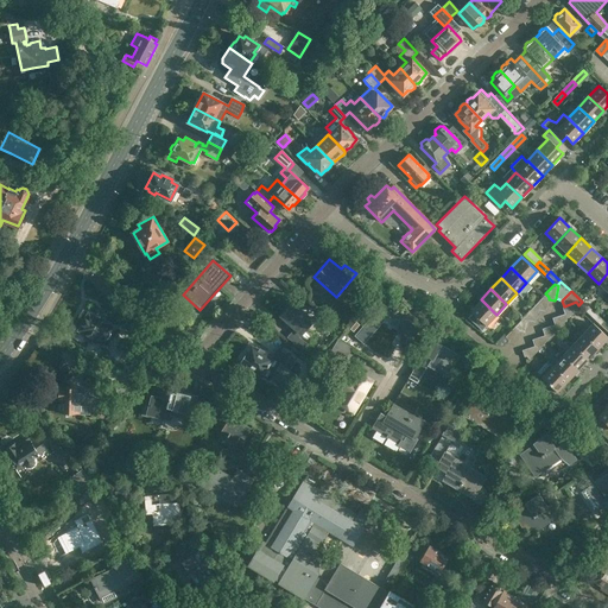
[(549,299),(549,297),(545,293),(536,304),(539,306),(538,310),(545,312),(549,299)]
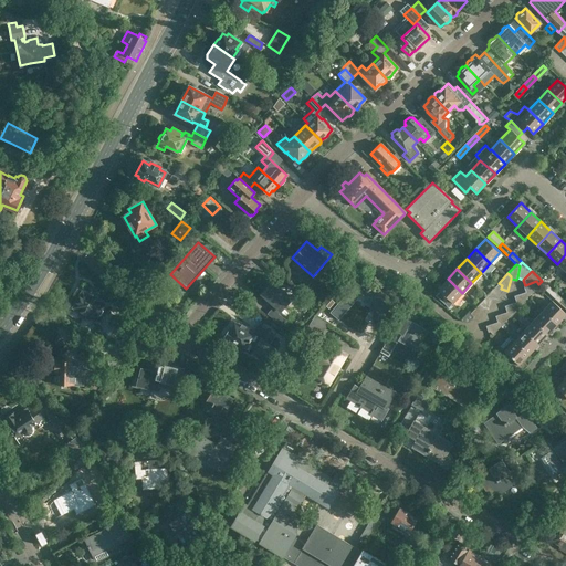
[(462,293),(448,279),(438,290),(452,303),(462,293)]
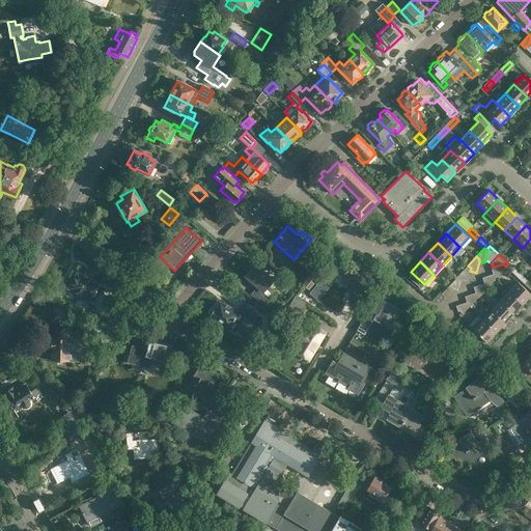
[(256,262),(255,263),(245,275),(258,287),(251,295),(263,305),(268,300),(261,294),(269,286),(275,279),(256,262)]
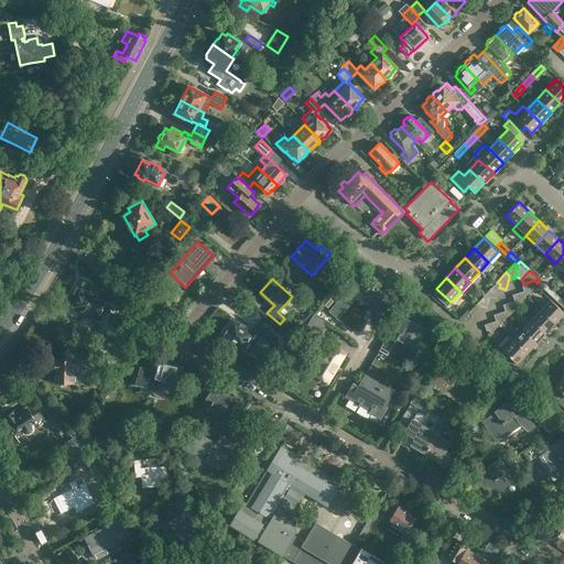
[(369,306),(382,314),(391,297),(381,292),(381,291),(378,289),(378,290),(359,280),(359,281),(356,280),(328,311),(337,318),(359,294),(372,301),(369,306)]
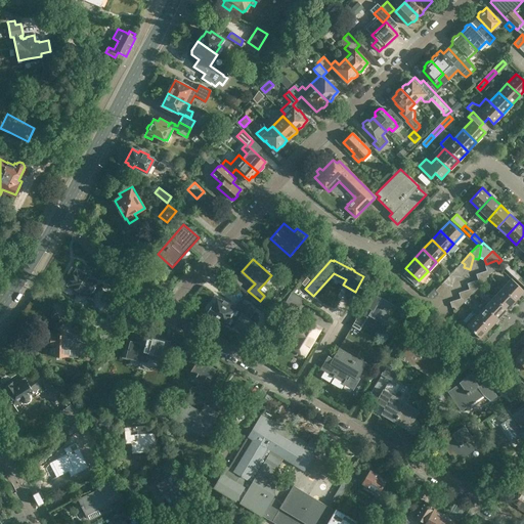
[(486,264),(484,265),(486,270),(487,270),(490,272),(499,263),(498,263),(496,260),(486,264)]
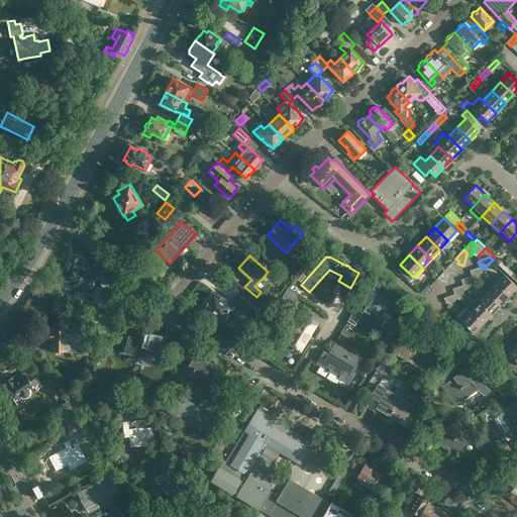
[(501,268),(504,265),(495,256),(492,260),(493,260),(501,268)]
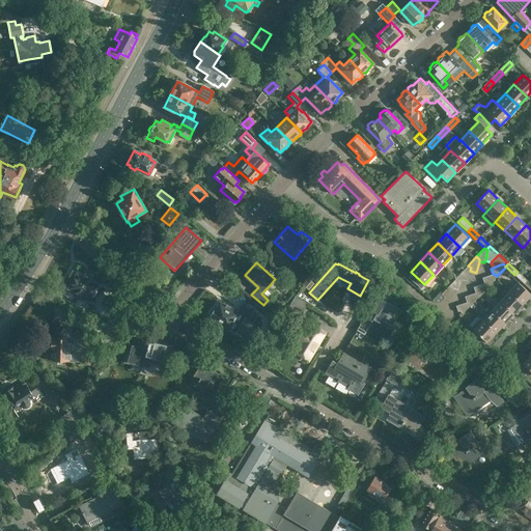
[(471,268),(468,266),(458,275),(462,278),(460,280),(467,282),(470,271),(471,268)]
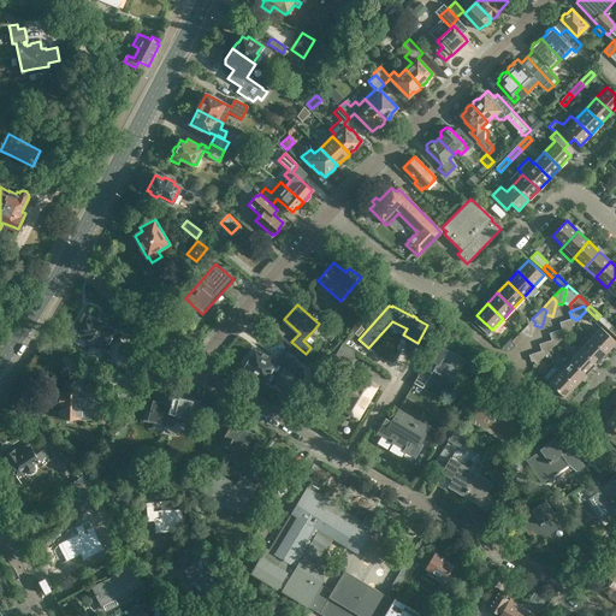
[(113,331),(90,318),(89,318),(84,315),(76,331),(81,333),(81,335),(104,348),(113,331)]
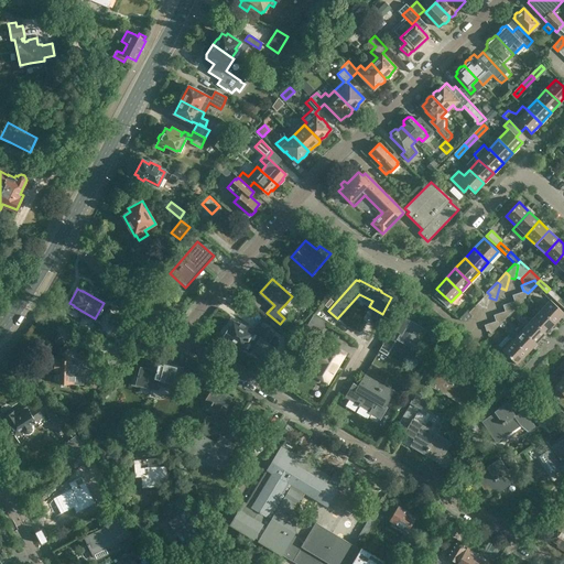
[(550,289),(546,292),(556,302),(560,299),(550,289)]
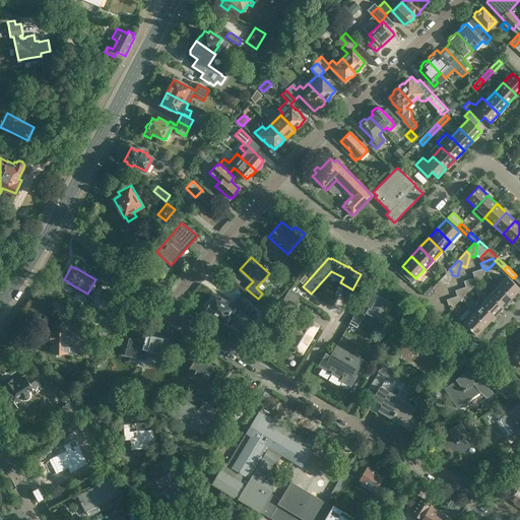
[(483,268),(482,268),(471,272),(473,277),(475,276),(478,279),(486,270),(483,268)]
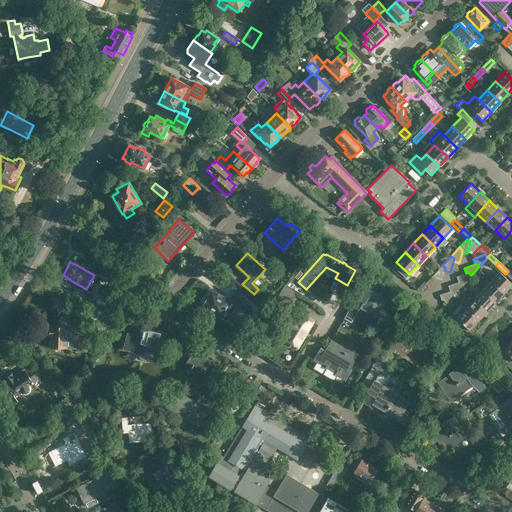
[(444,270),(445,268),(442,265),(434,274),(437,277),(436,279),(442,280),(444,270)]
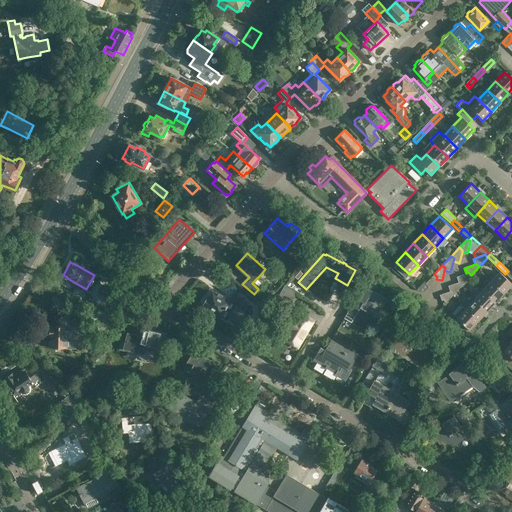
[(468,272),(466,273),(456,277),(458,282),(460,282),(463,284),(471,275),(468,272)]
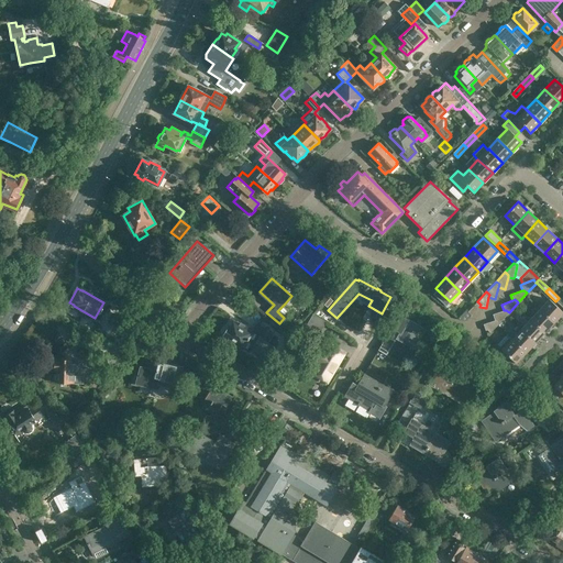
[(548,299),(539,309),(553,323),(562,312),(548,299)]
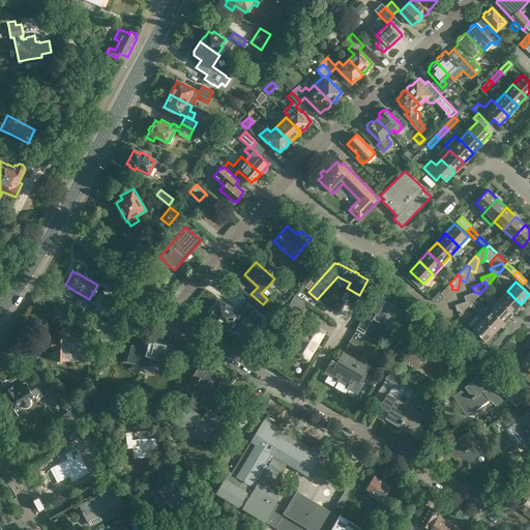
[(449,284),(440,294),(443,297),(443,298),(448,300),(451,289),(452,287),(449,284)]
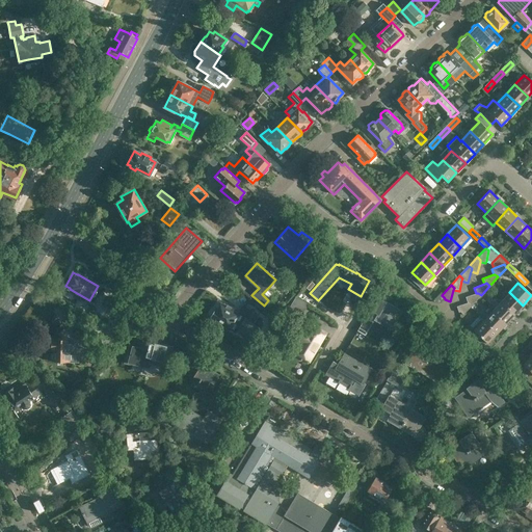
[(380,292),(357,329),(365,335),(377,314),(394,323),(401,311),(386,300),(388,296),(380,292)]
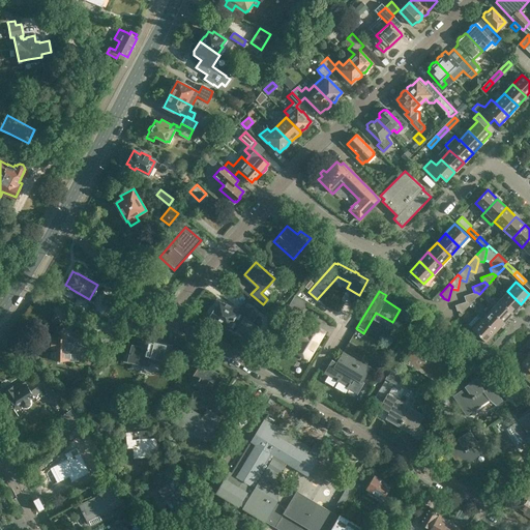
[(507,291),(498,300),(512,314),(521,304),(507,291)]
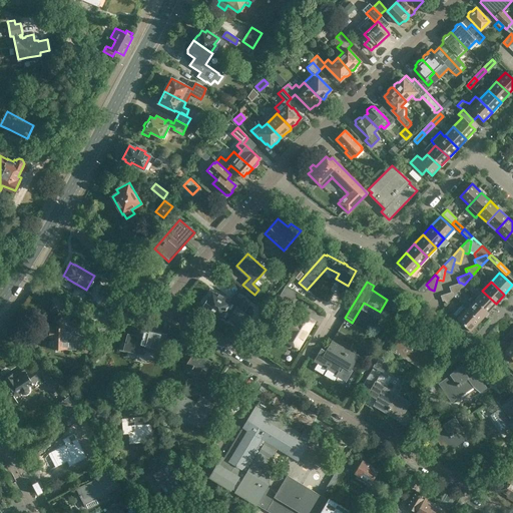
[(461,283),(459,283),(449,287),(450,292),(452,291),(455,294),(464,285),(461,283)]
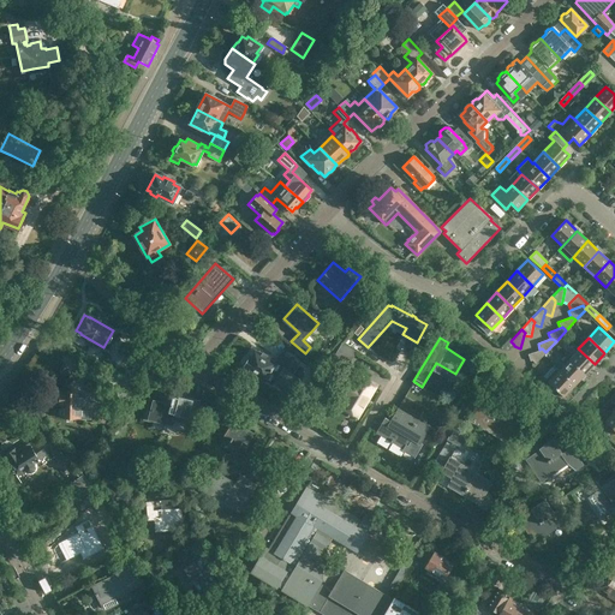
[(342,341),(334,357),(348,365),(358,351),(342,341)]
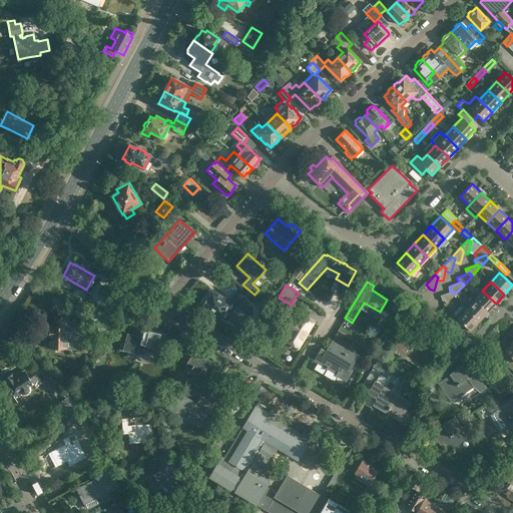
[(450,292),(440,296),(442,302),(444,301),(446,304),(455,294),(452,291),(450,292)]
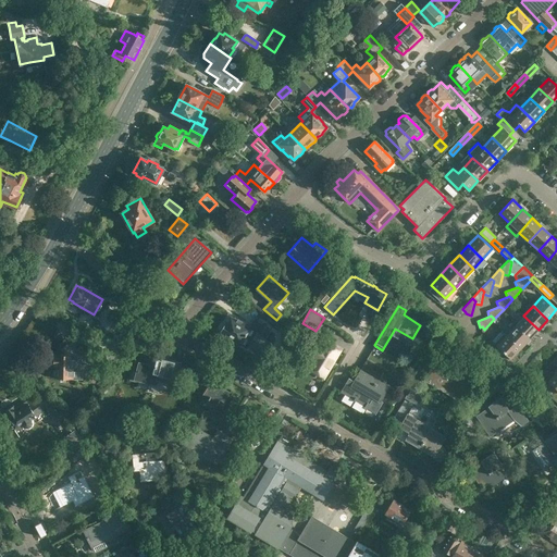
[(523,316),(515,325),(529,339),(539,330),(523,316)]
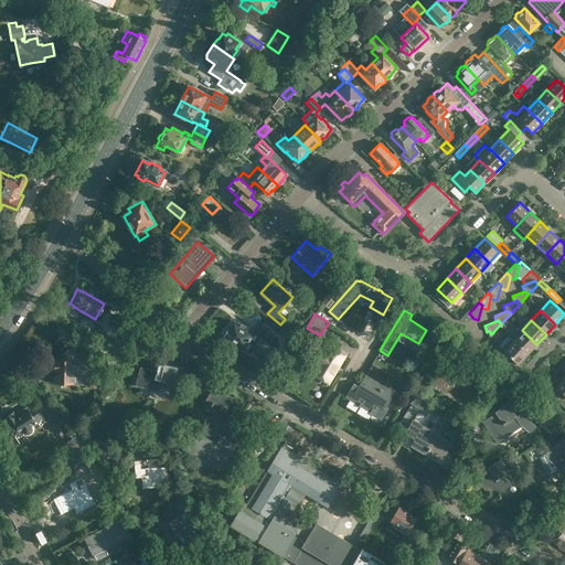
[(269,332),(257,324),(252,333),(247,331),(248,328),(241,323),(240,326),(234,322),(231,328),(226,329),(224,333),(225,337),(224,339),(231,343),(232,341),(249,352),(260,336),(265,339),(264,341),(269,344),(275,336),(269,332)]
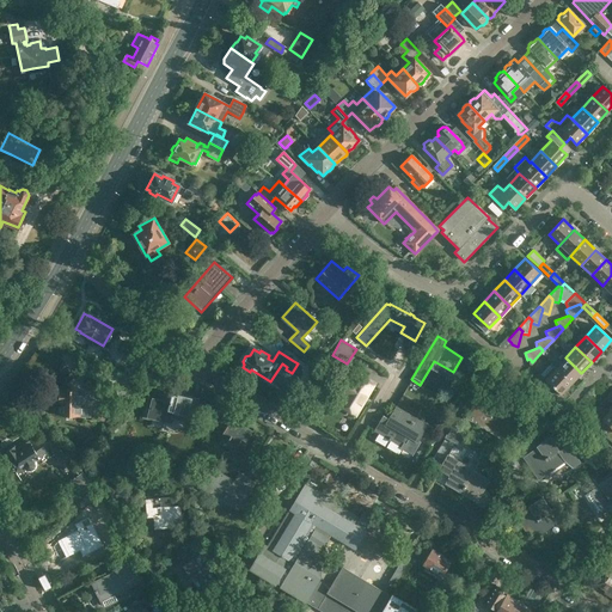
[(565,357),(555,368),(571,384),(581,373),(565,357)]
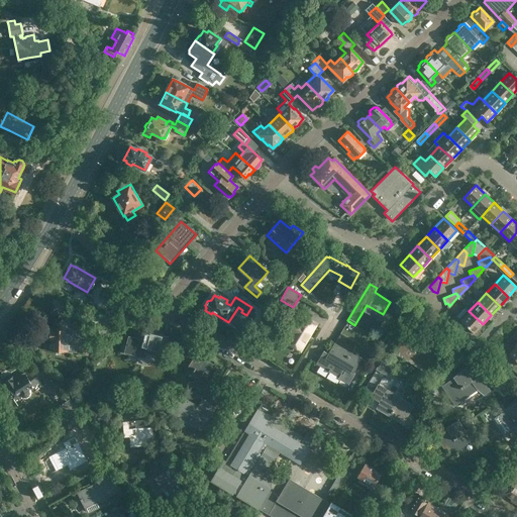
[(483,324),(469,311),(464,307),(451,322),(469,335),(473,332),(474,333),(483,324)]
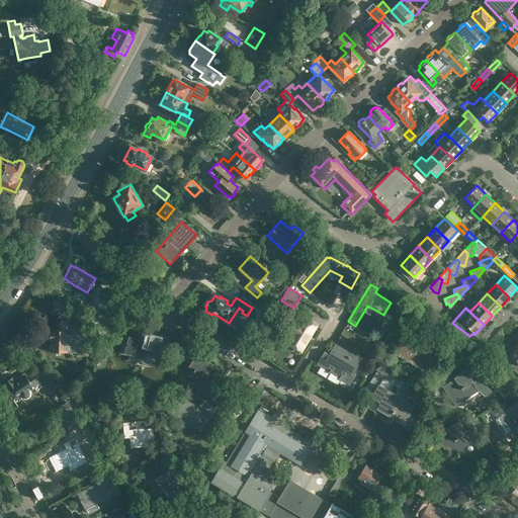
[(287,342),(297,348),(304,352),(308,343),(311,345),(318,334),(315,333),(319,326),(299,315),(296,320),(295,320),(289,330),(293,332),(287,342)]
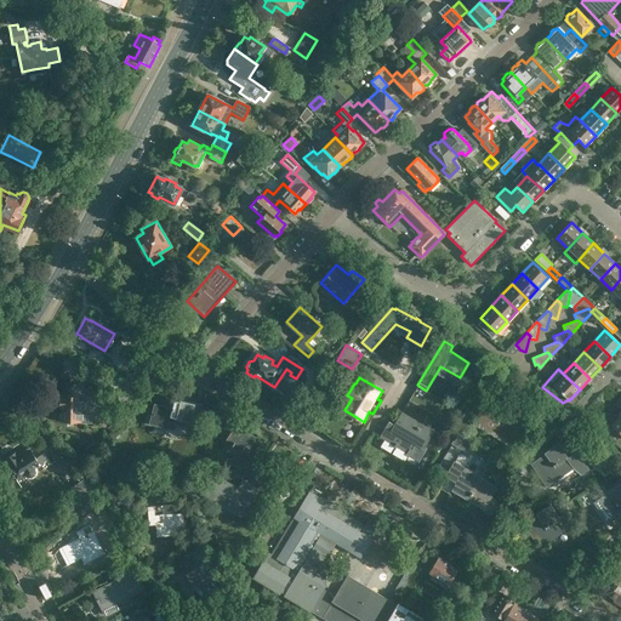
[(68,389),(68,396),(63,396),(63,397),(60,397),(60,408),(63,408),(63,420),(81,420),(81,411),(83,411),(83,409),(89,403),(86,402),(91,397),(93,399),(100,393),(91,385),(85,391),(79,383),(77,386),(74,383),(68,389)]
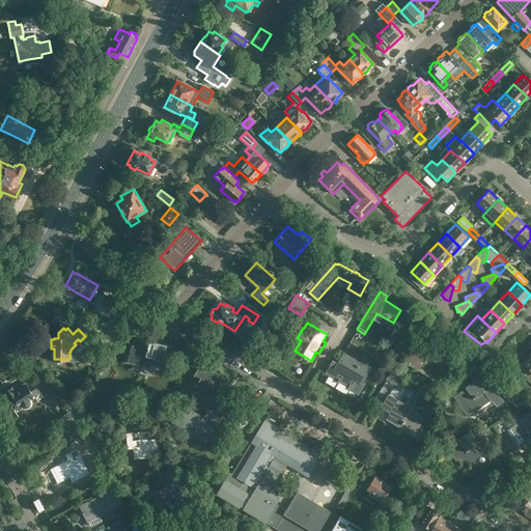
[(380,343),(364,334),(357,329),(350,340),(348,340),(342,352),(336,363),(332,360),(325,373),(350,389),(355,380),(361,384),(370,368),(366,366),(373,355),(372,355),(380,343)]
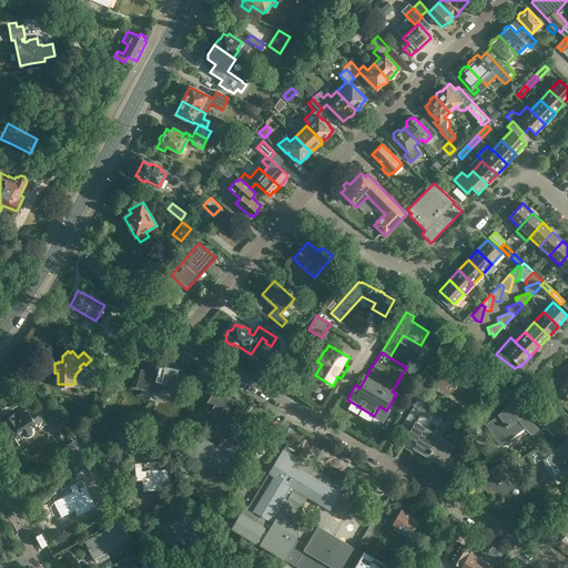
[(295,362),(303,367),(307,359),(298,355),(295,362)]
